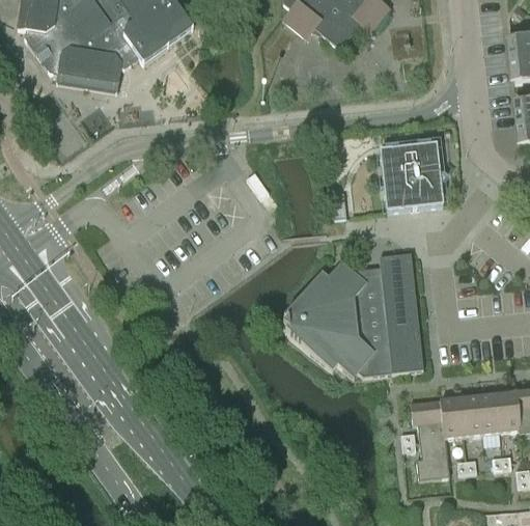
[(143,64),(193,29),(174,2),(175,0),(22,0),(18,29),(26,30),(24,37),(50,74),(57,75),(56,82),(117,92),(120,68),(123,70),(139,59),(143,64)]
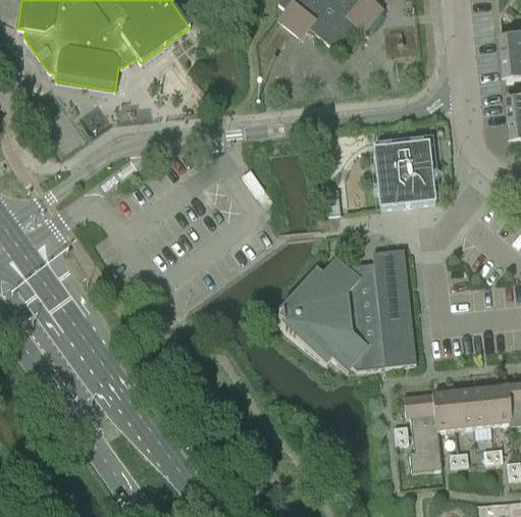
[(302,39),(310,29),(334,48),(354,23),(364,32),(383,7),(373,0),(277,0),(278,2),(277,2),(285,8),(277,18),(302,39)]
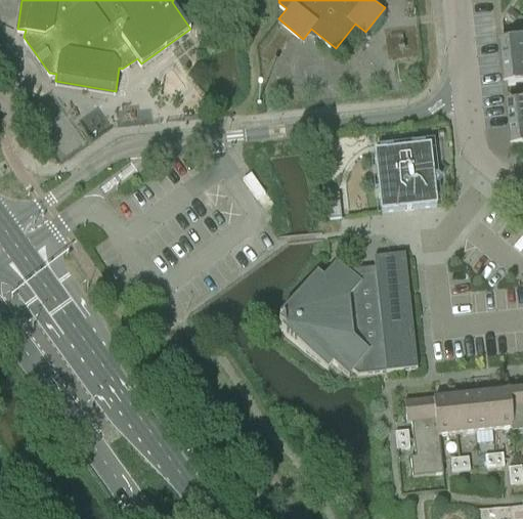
[(522,36),(498,39),(500,60),(522,57),(522,36)]
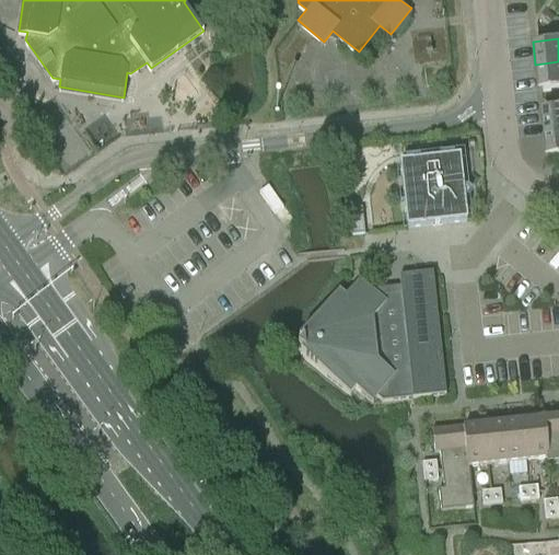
[(558,61),(535,65),(537,89),(558,85),(558,61)]
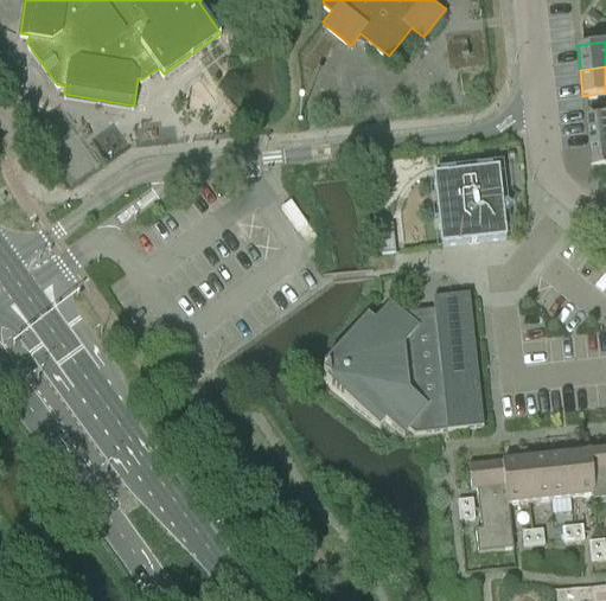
[(588,142),(605,140),(605,114),(585,117),(588,142)]
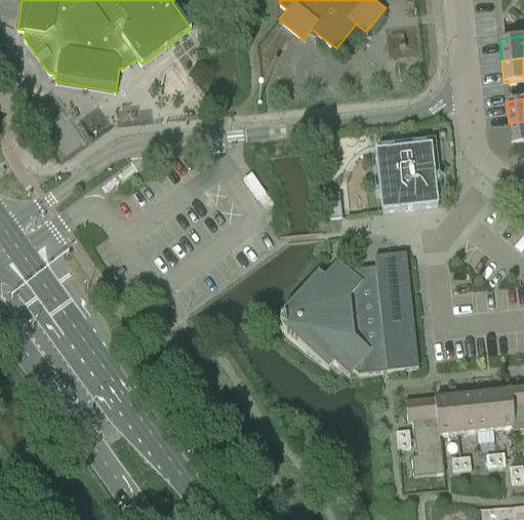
[(523,121),(509,123),(511,146),(523,144),(523,121)]
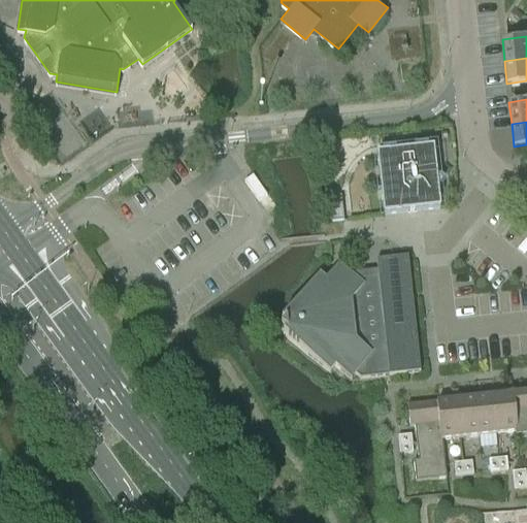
[(377,150),(384,210),(440,204),(438,183),(442,178),(437,174),(434,143),(377,150)]
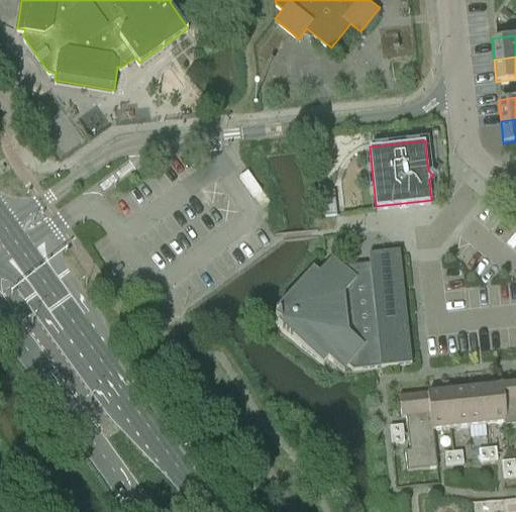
[(334,188),(323,189),(325,213),(337,212),(334,188)]
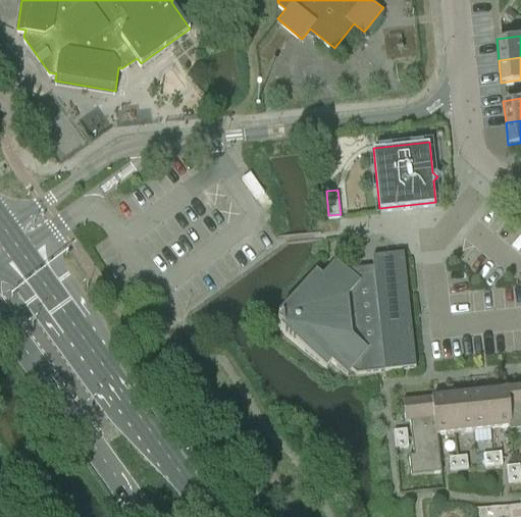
[(374,267),(352,270),(352,269),(351,269),(335,257),(322,273),(316,268),(278,314),(281,316),(277,321),(282,324),(280,327),(326,365),(331,359),(348,371),(352,366),(357,370),(416,364),(404,250),(373,253),(374,267)]
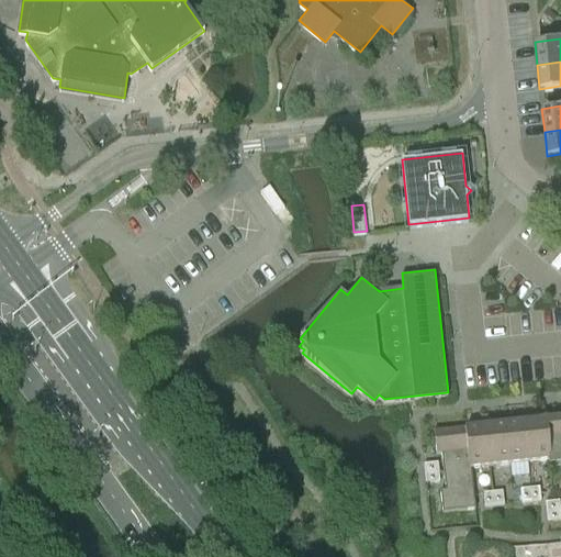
[(560,414),(546,416),(549,457),(548,457),(549,463),(560,460),(560,414)]
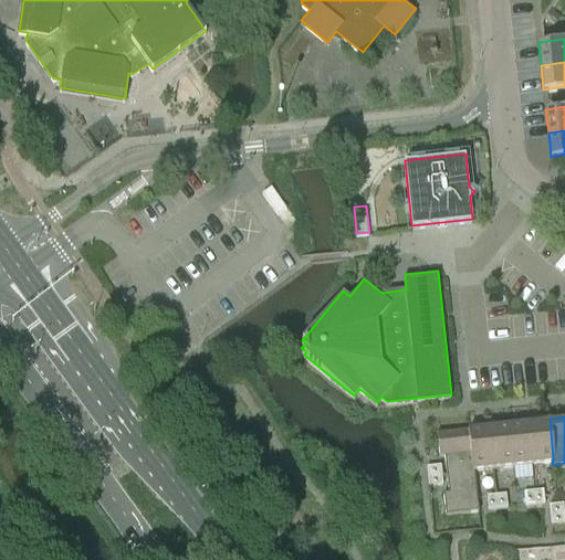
[(550,419),(530,421),(534,462),(552,460),(553,460),(550,419)]
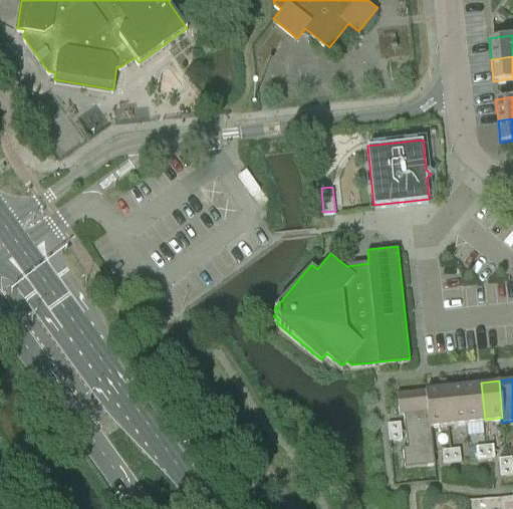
[(481,383),(463,385),(467,421),(485,420),(481,383)]
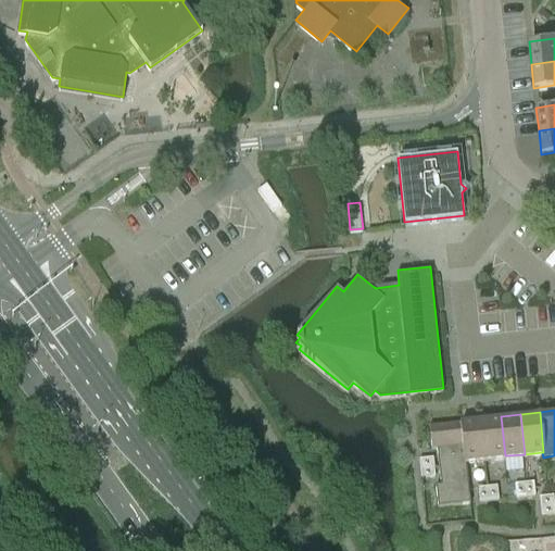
[(501,416),(481,418),(486,458),(505,455),(501,416)]
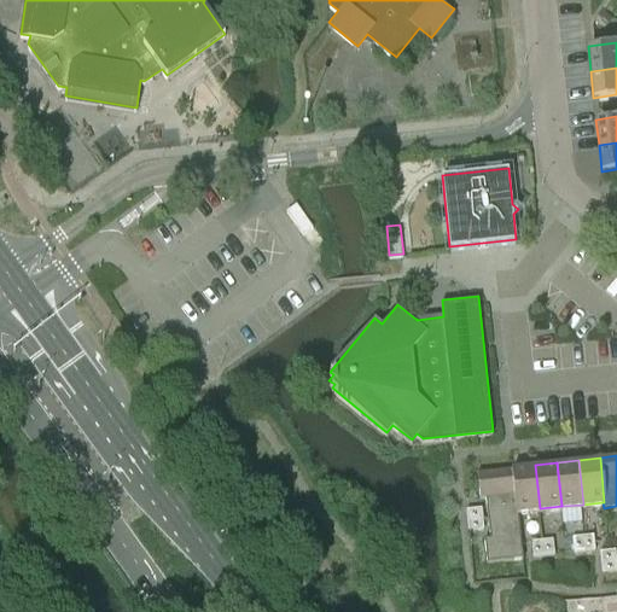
[(518,511),(540,508),(535,465),(513,467),(518,511)]
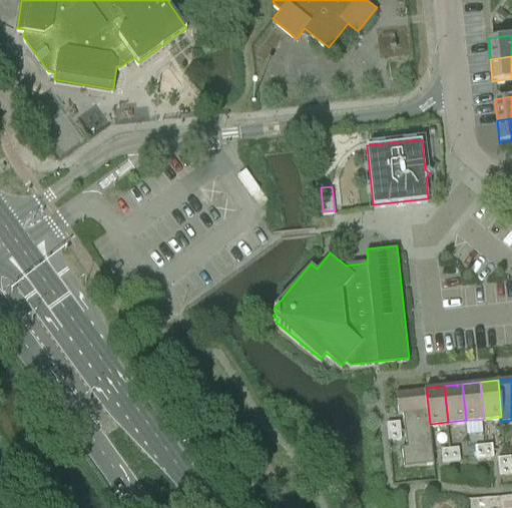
[(405,427),(430,424),(426,388),(397,391),(399,411),(404,410),(405,427)]
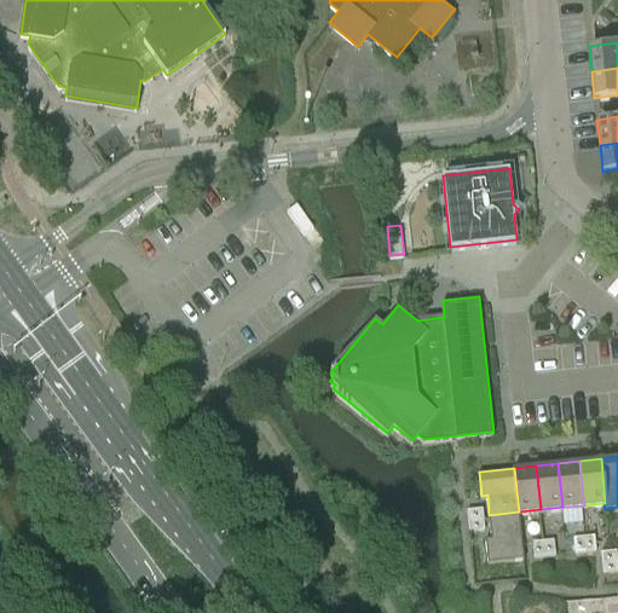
[(467,507),(468,518),(484,516),(483,505),(467,507)]
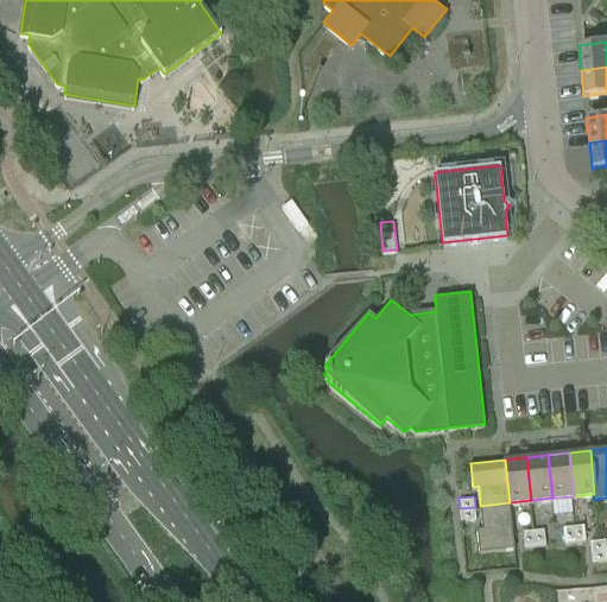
[(510,502),(480,506),(482,526),(476,526),(479,550),(514,546),(510,502)]
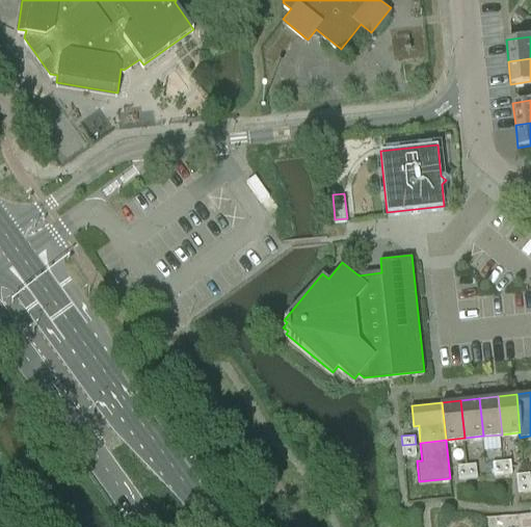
[(416,444),(402,445),(403,454),(416,453),(416,444)]
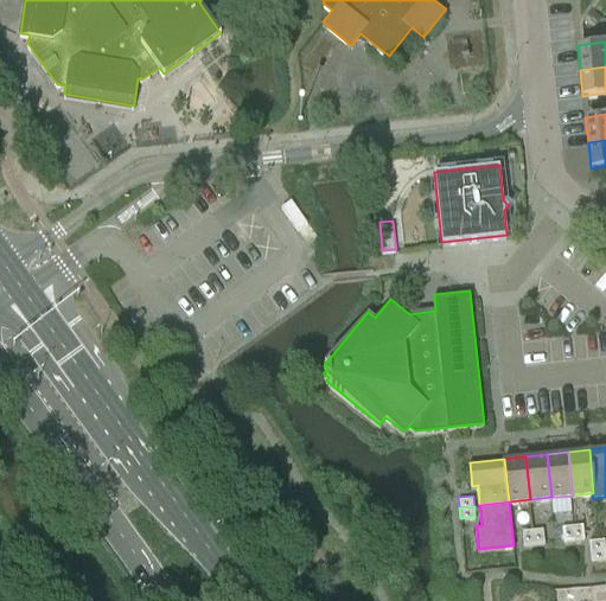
[(584,522),(573,523),(574,538),(585,537),(584,522)]
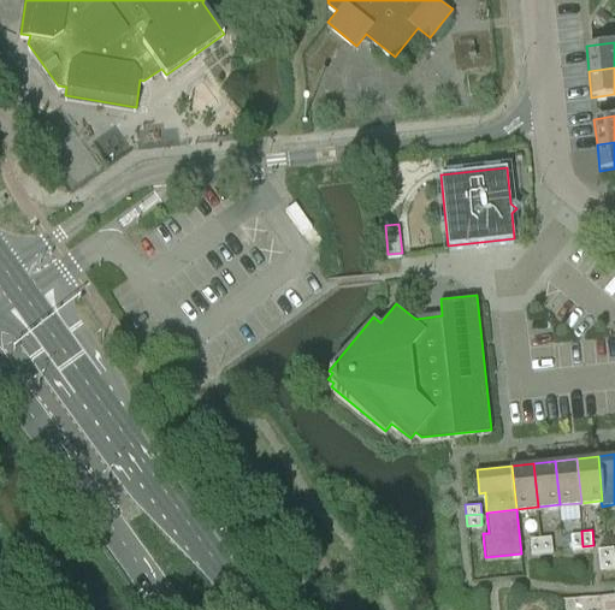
[(573,548),(583,546),(581,531),(571,532),(573,548)]
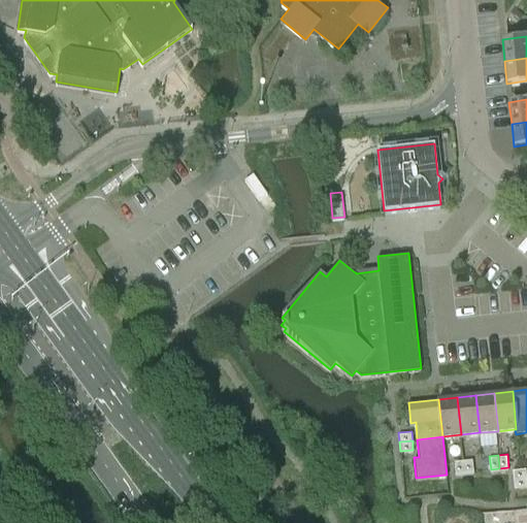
[(463,459),(464,471),(473,470),(472,458),(463,459)]
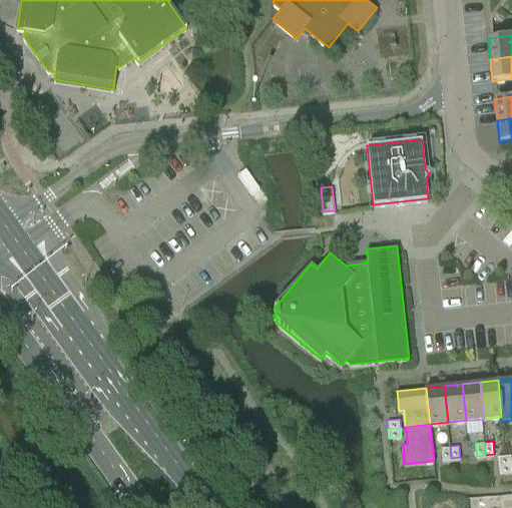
[(443,459),(451,458),(450,446),(441,446),(443,459)]
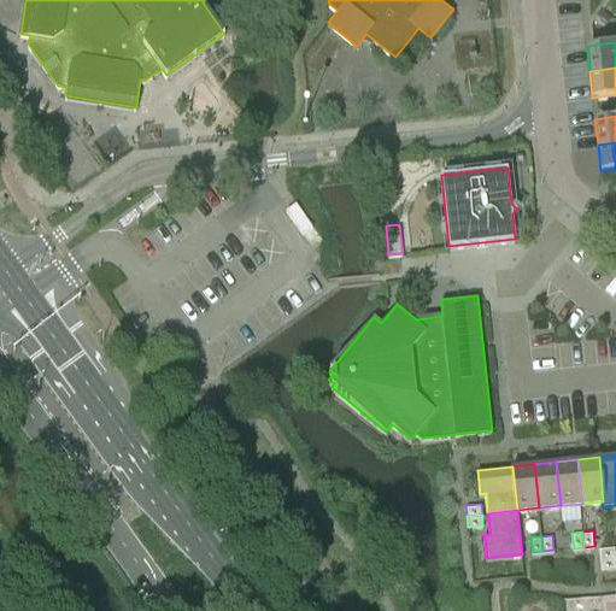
[(599,547),(600,558),(615,556),(615,545),(599,547)]
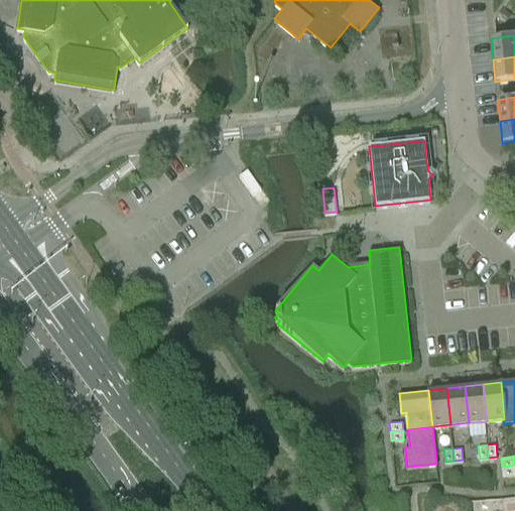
[(514,465),(502,467),(503,475),(514,474),(514,465)]
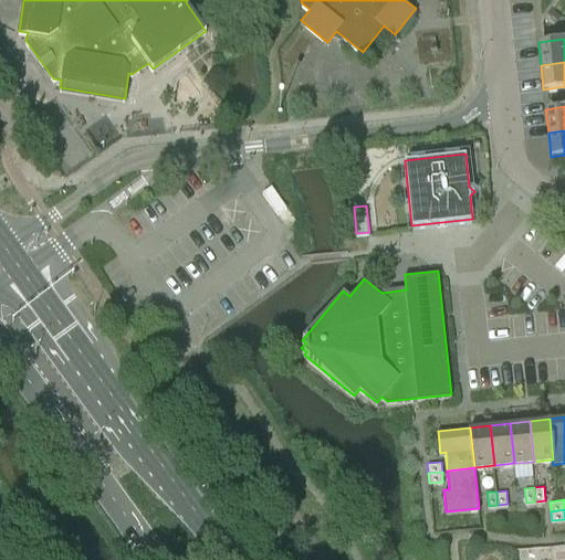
All buildings are outlined.
